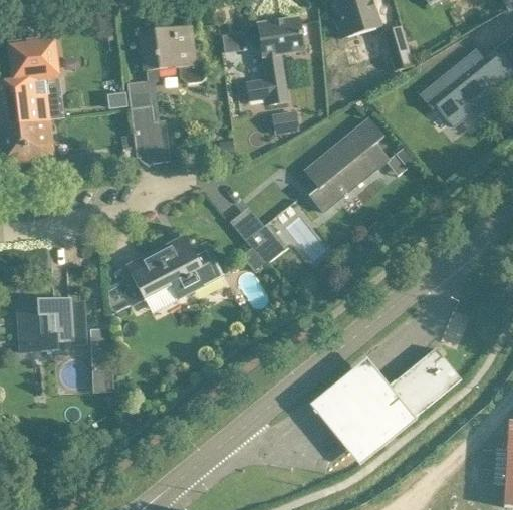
[(338,21),(343,36),(381,25),(373,0),(336,0),(342,20),(338,21)]
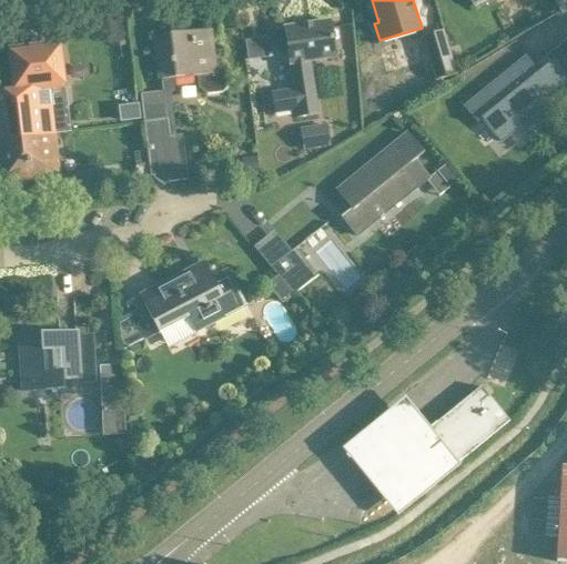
[(556,0),(563,10),(566,8),(566,0),(556,0)]
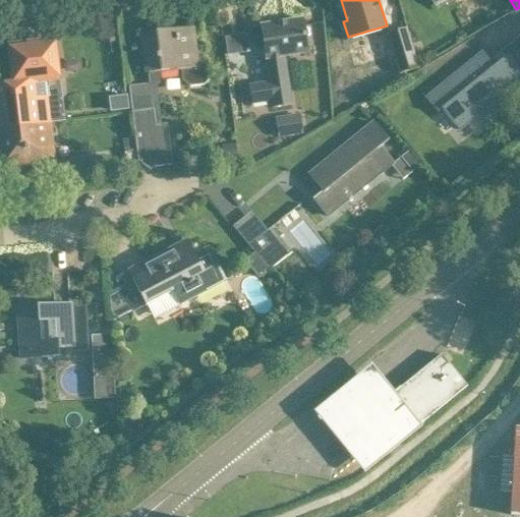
[(285,54),(309,50),(303,16),(285,19),(285,21),(281,22),(281,19),(262,22),(271,79),(250,82),(252,101),(274,97),(275,105),(293,102),(285,54)]
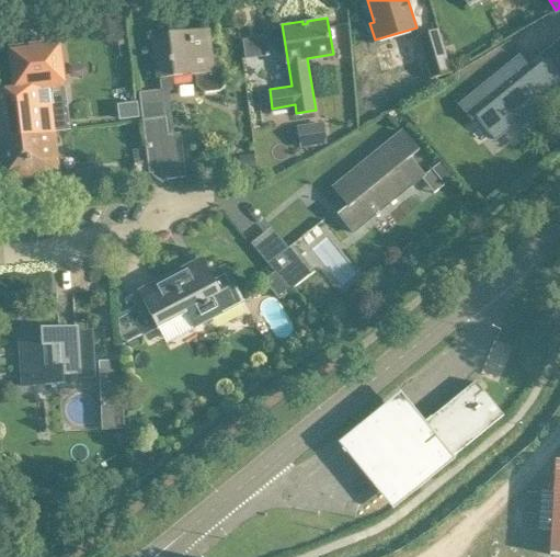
[(160,76),(171,75),(195,71),(197,82),(205,89),(220,87),(228,78),(227,66),(217,58),(210,59),(207,26),(155,32),(160,76)]
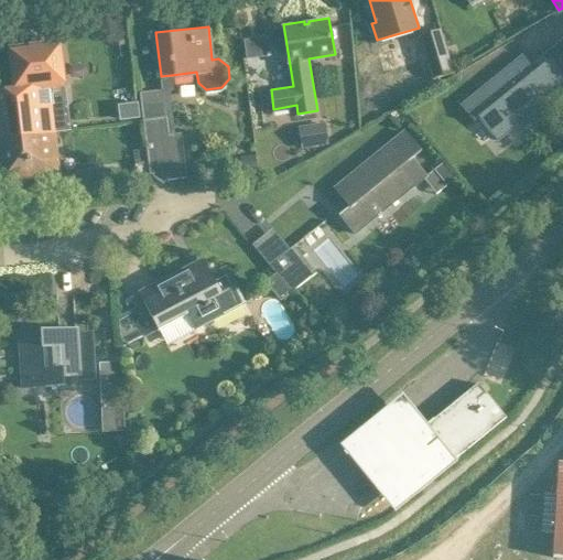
[(419,32),(432,77),(454,71),(442,27),(419,32)]
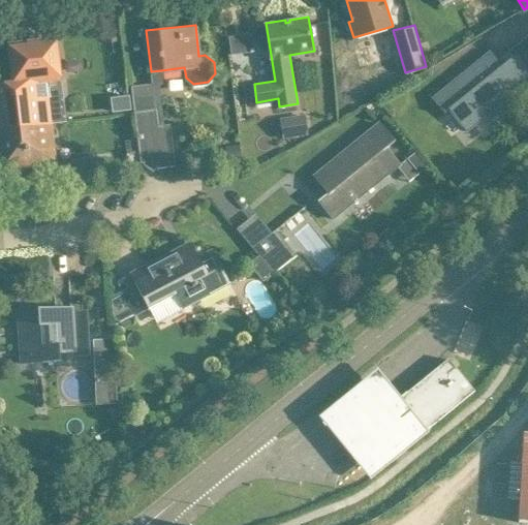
[(14,81),(0,82),(0,100),(38,96),(50,95),(53,121),(65,119),(61,78),(56,37),(10,43),(14,81)]
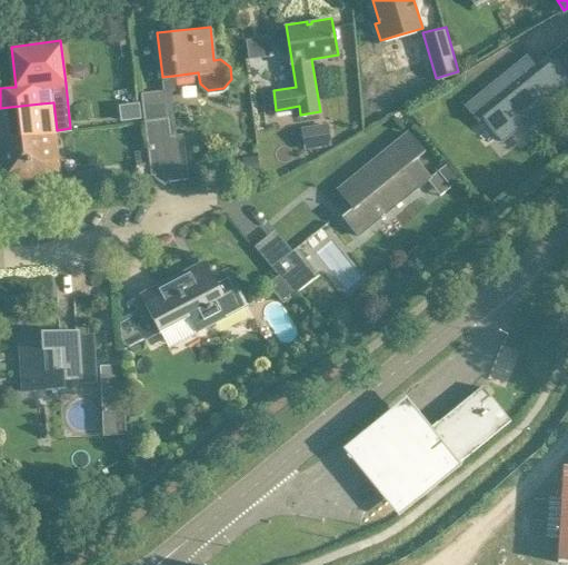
[(528,52),(467,101),(479,118),(485,114),(504,137),(550,100),(555,106),(567,95),(567,48),(556,58),(549,50),(538,59),(535,61),(528,52)]
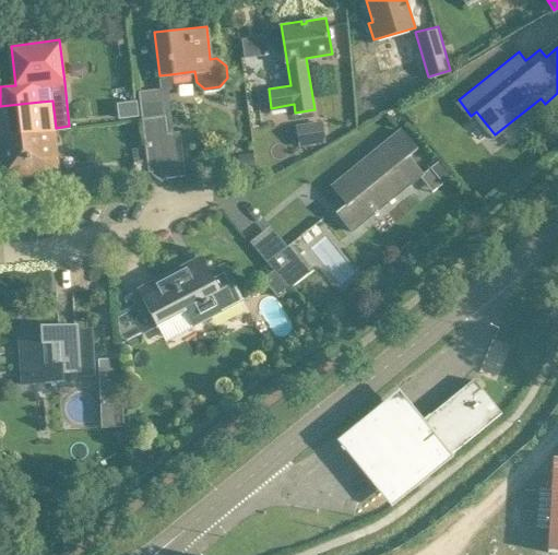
[(161,86),(139,89),(142,117),(143,117),(146,149),(147,156),(150,170),(159,169),(167,176),(176,175),(177,175),(178,174),(186,174),(183,152),(180,128),(174,129),(168,129),(162,86),(161,86)]
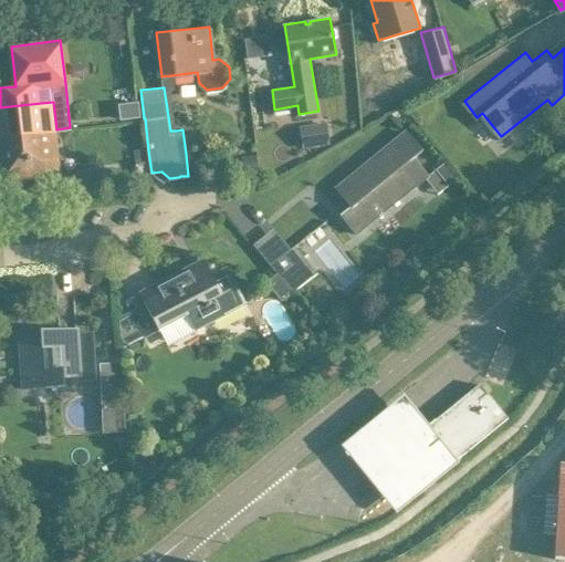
[(137,101),(121,103),(122,116),(138,114),(137,101)]
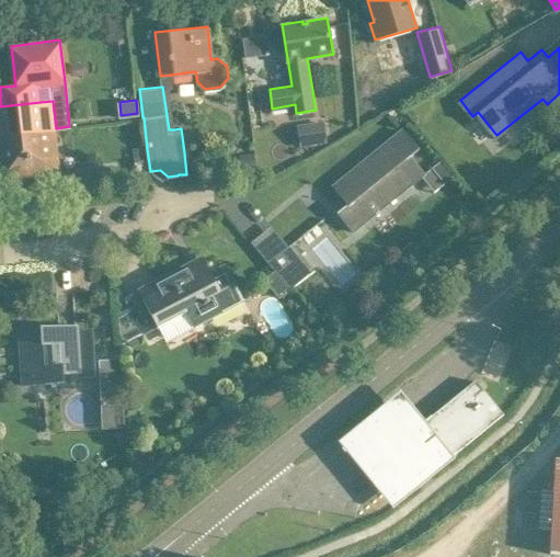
[(41,102),(0,106),(0,133),(0,135),(6,178),(42,173),(60,171),(60,169),(56,128),(53,101),(41,102)]
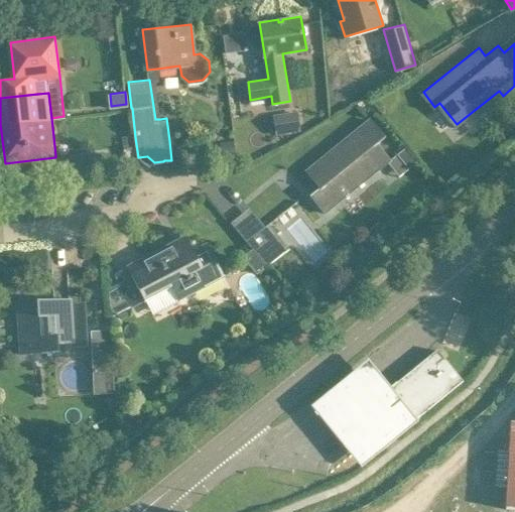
[(301,128),(298,110),(273,114),(277,140),(297,134),(296,129),(301,128)]
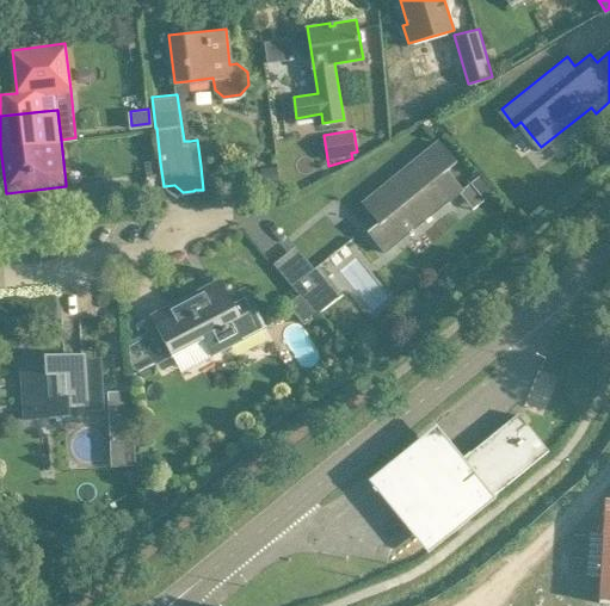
[(438,138),(363,199),(380,220),(369,229),(387,251),(462,189),(448,171),(457,164),(438,138)]
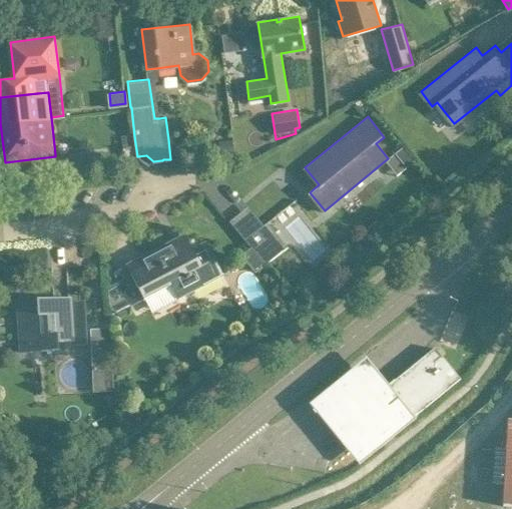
[(232,137),(220,139),(221,151),(233,149),(232,137)]
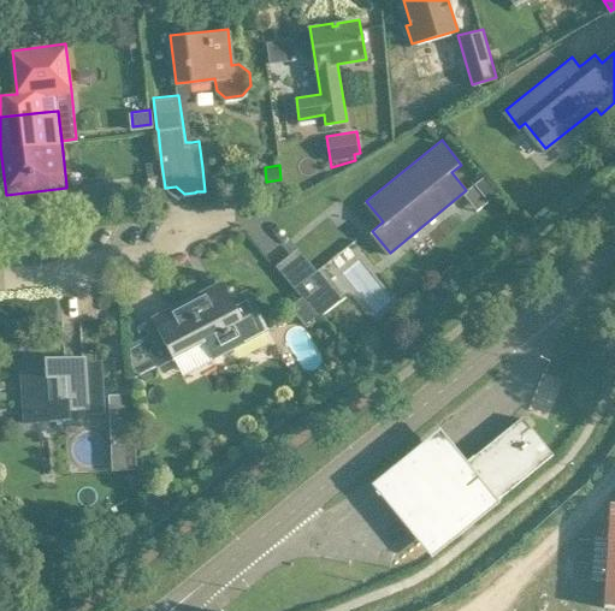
[(163,172),(148,175),(149,189),(165,188),(163,172)]
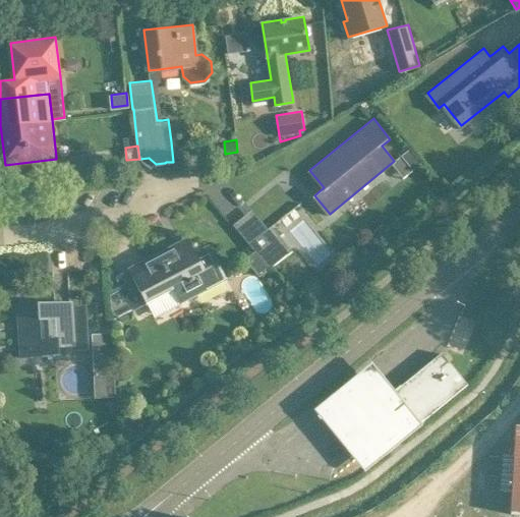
[(410,149),(402,155),(413,169),(421,163),(410,149)]
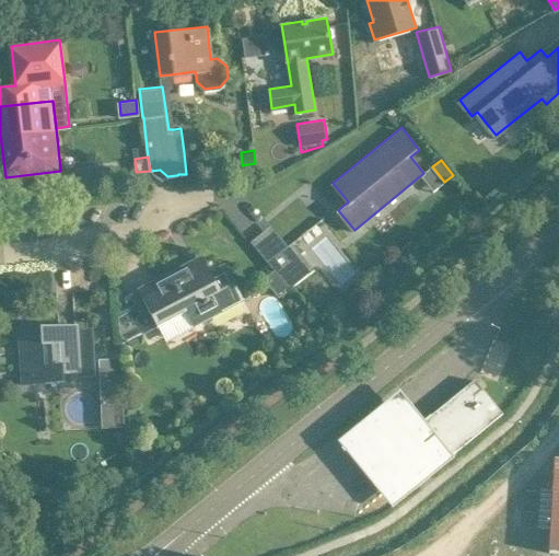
[(265,277),(280,296),(314,267),(292,241),(288,244),(271,223),(252,240),(275,269),(265,277)]
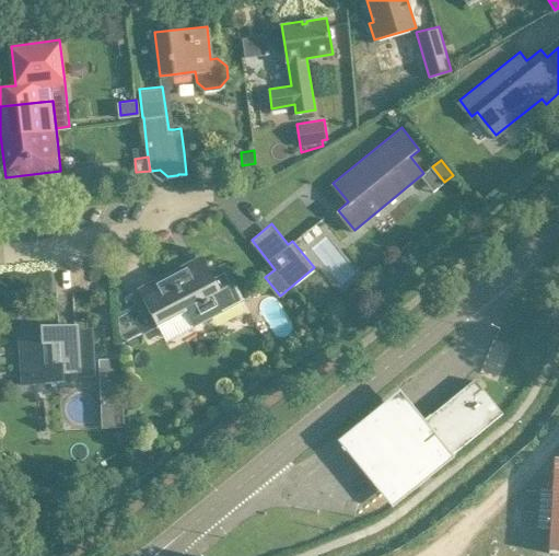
[(140,287),(150,307),(159,324),(188,308),(196,323),(243,299),(224,263),(210,270),(201,255),(140,287)]
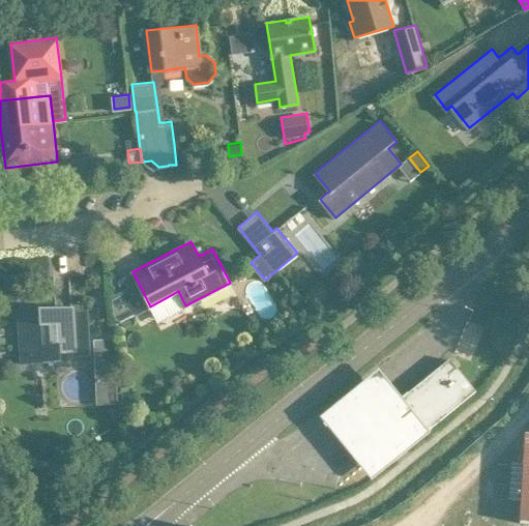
[(123,292),(112,298),(114,322),(134,312),(123,292)]
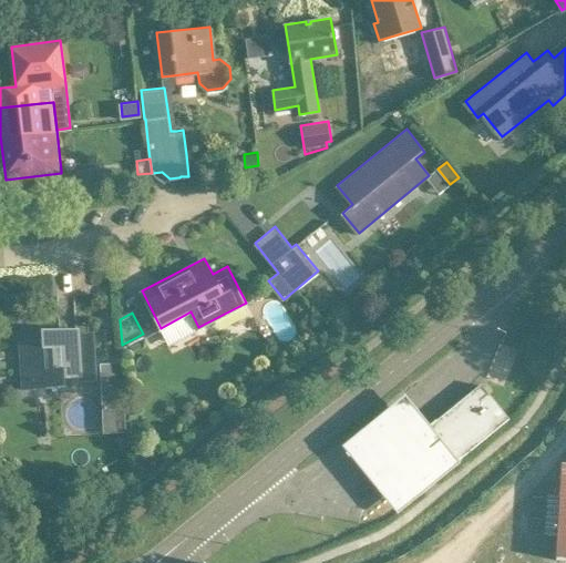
[(21,340),(23,387),(45,386),(63,385),(63,375),(81,374),(79,350),(78,328),(42,330),(43,339),(21,340)]
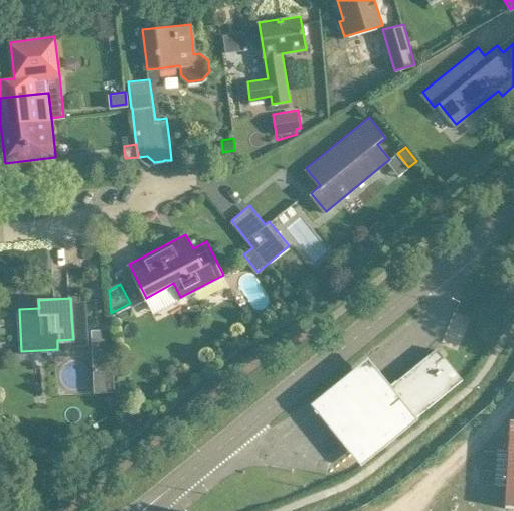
[(387,387),(413,418),(463,377),(437,347),(387,387)]
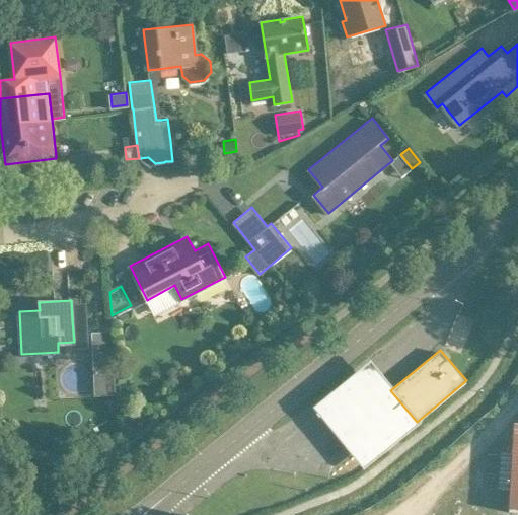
[(417,422),(390,390),(366,361),(311,406),(361,467),(417,422)]
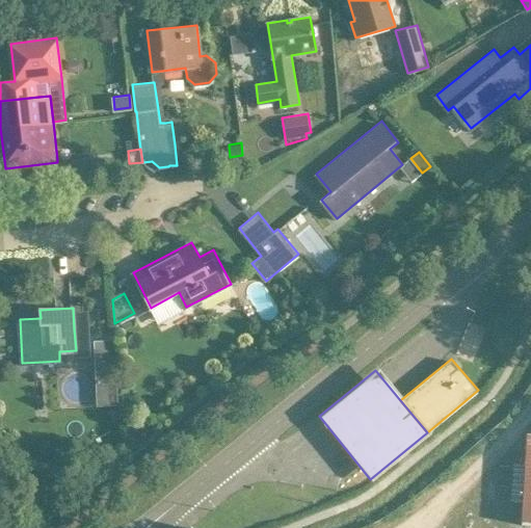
[(522,522),(530,523),(530,433),(527,433),(522,522)]
